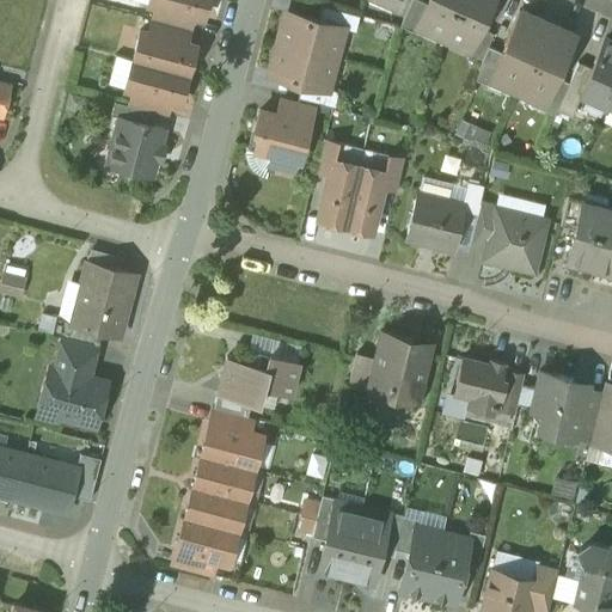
[(207,0),(148,0),(147,4),(155,6),(194,17),(203,18),(207,0)]
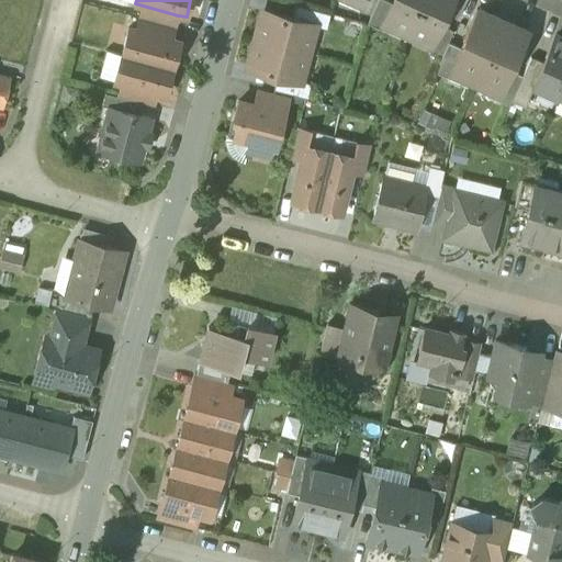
[(364,0),(338,0),(338,1),(361,10),(364,0)]
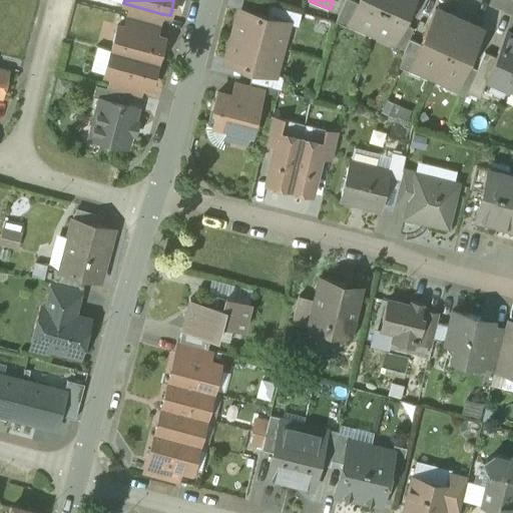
[(358,3),(351,0),(344,0),(335,21),(348,27),(352,18),(351,18),(358,3)]
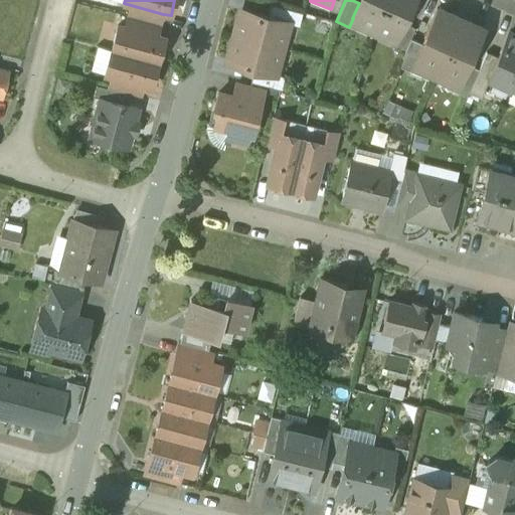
[(359,0),(359,3),(352,18),(353,18),(349,27),(369,39),(386,0),(359,0)]
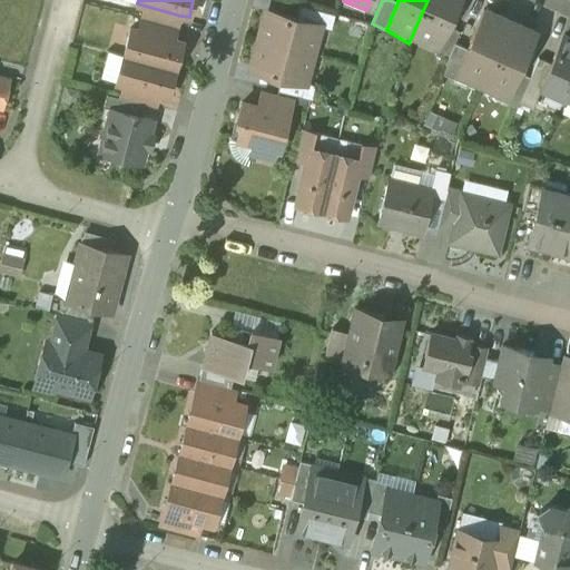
[(428,0),(409,43),(433,51),(438,41),(439,41),(446,26),(457,0),(428,0)]
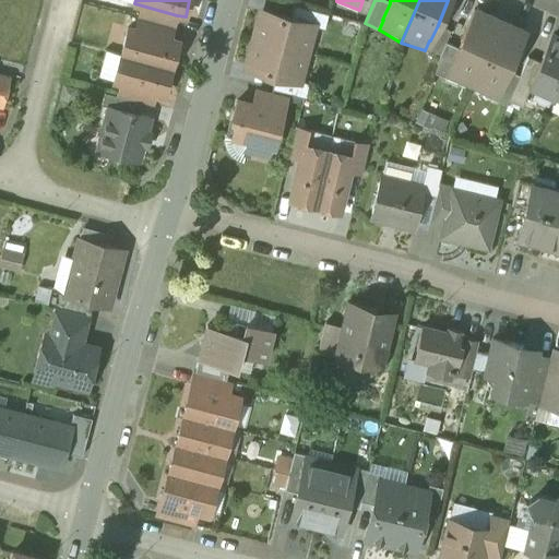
[(177,15),(142,6),(139,18),(174,27),(177,15)]
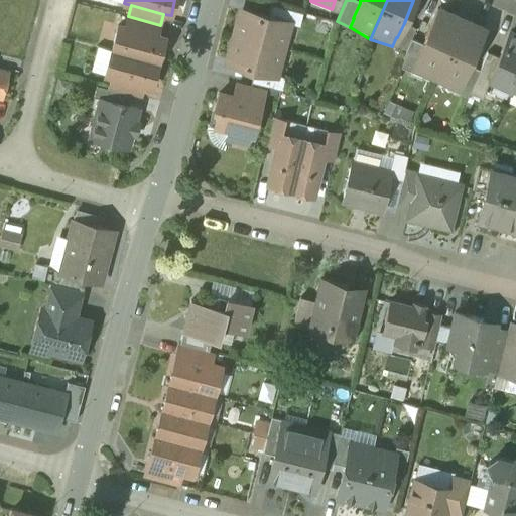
[(303,13),(272,5),(269,17),(288,22),(288,24),(299,27),(303,13)]
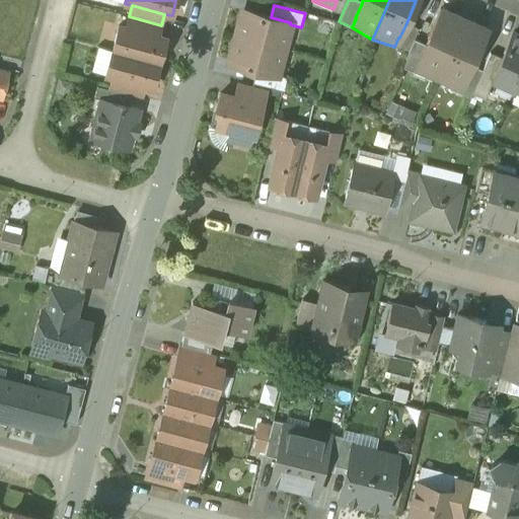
[(458,17),(440,9),(425,44),(415,65),(416,65),(460,86),(461,86),(471,66),(487,30),(469,22),(470,20),(459,15),(458,17)]
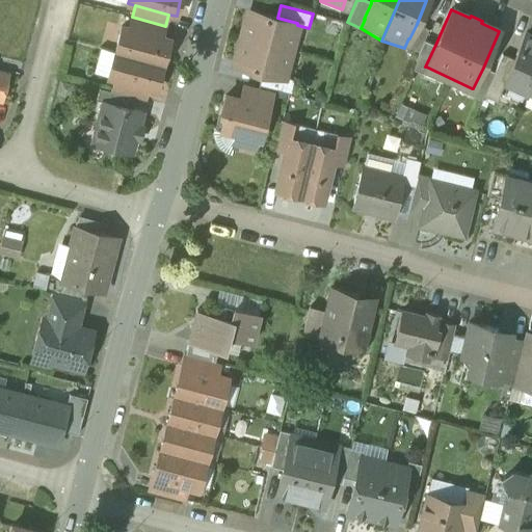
[(277,18),(250,10),(243,37),(291,50),(297,25),(297,23),(277,18)]
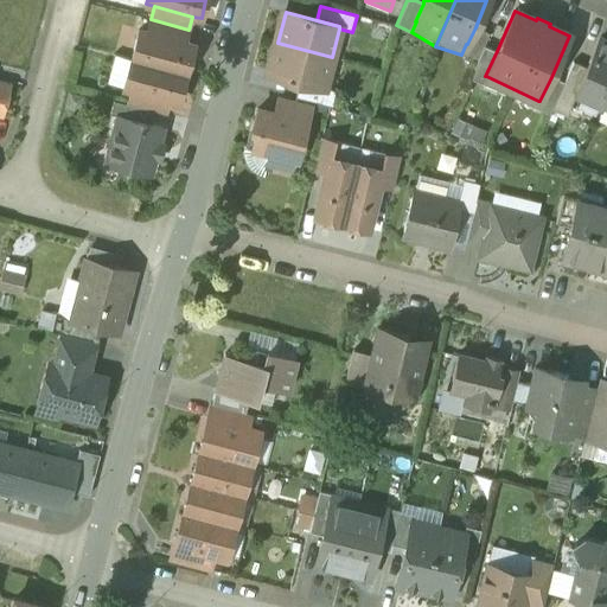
[(189,30),(151,19),(147,33),(185,43),(189,30)]
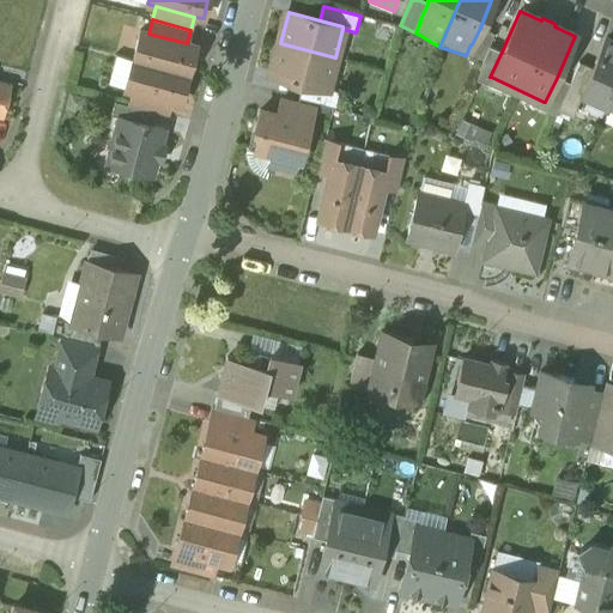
[(493,34),(480,28),(472,44),(471,44),(466,55),(481,61),(489,46),(493,34)]
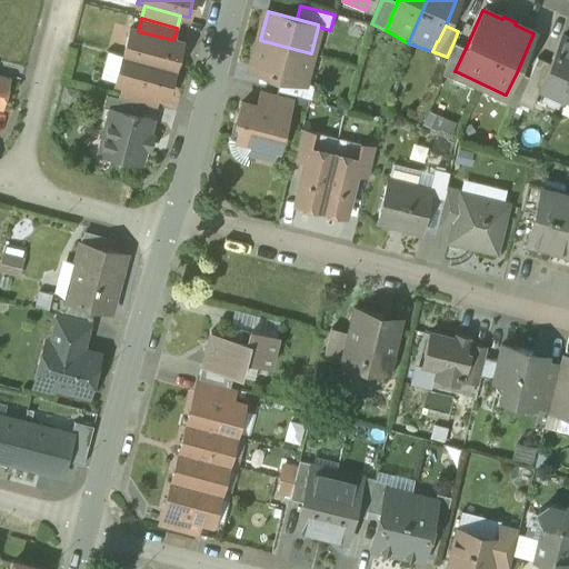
[(138,31),(130,29),(123,56),(175,69),(182,43),(138,31)]
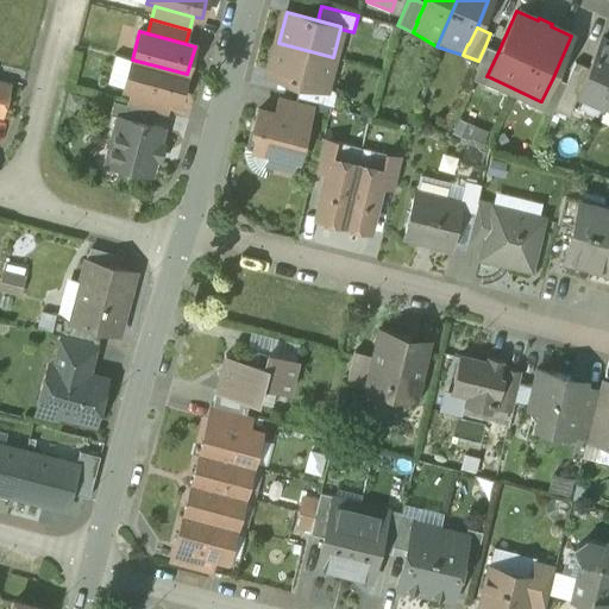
[(608,99),(608,42),(601,38),(588,67),(577,92),(578,93),(607,105),(608,99)]
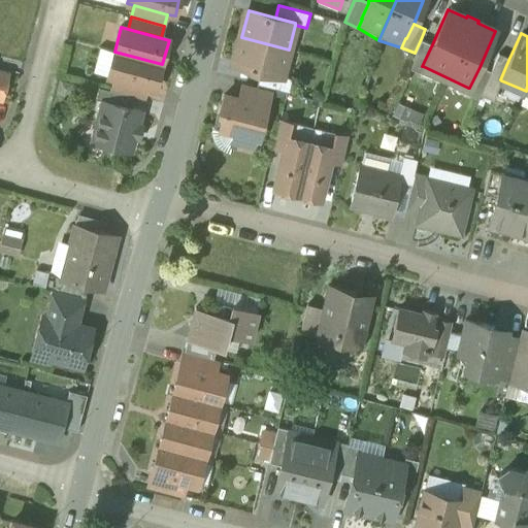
[(289,50),(241,37),(234,65),(261,72),(282,77),(282,75),(289,50)]
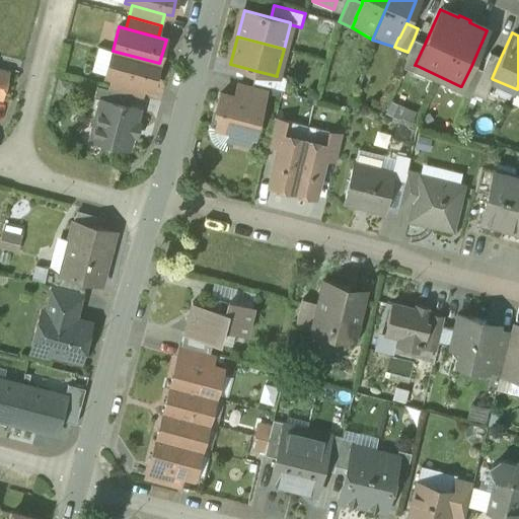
[(425,44),(414,39),(408,52),(400,66),(413,72),(416,65),(415,65),(425,44)]
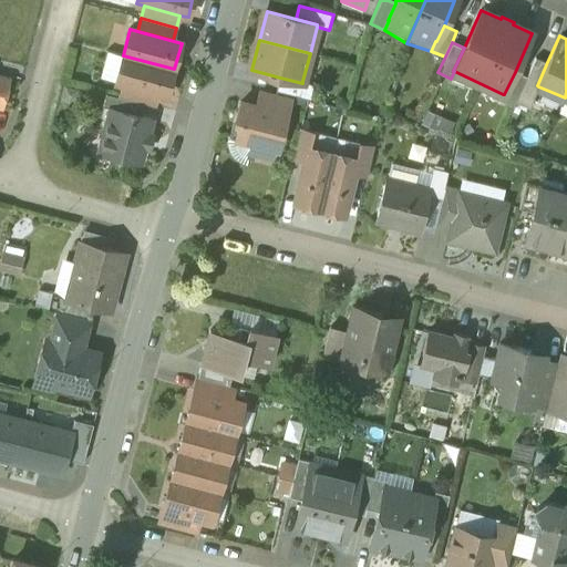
[(174,69),(123,55),(116,82),(124,84),(160,93),(167,95),(174,69)]
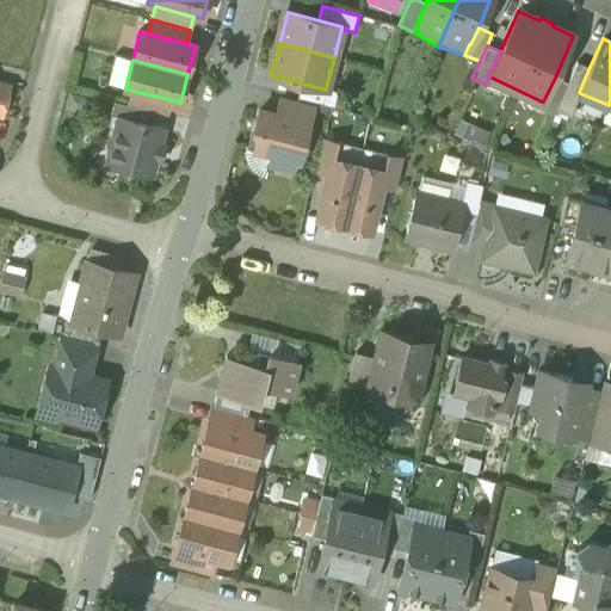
[(567,82),(555,109),(569,116),(580,93),(579,92),(590,67),(576,62),(567,82)]
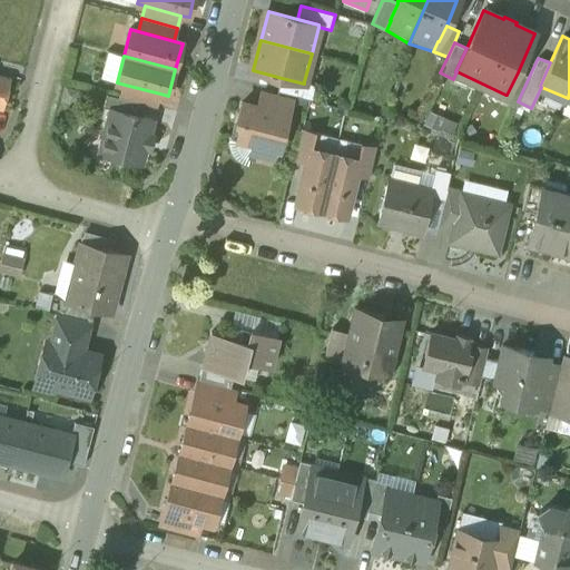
[(518,72),(507,95),(505,95),(502,101),(516,107),(518,101),(529,77),(518,72)]
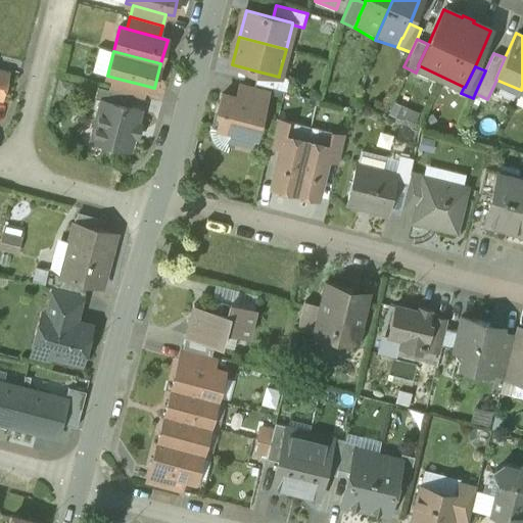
[(279,77),(258,72),(255,84),(287,92),(290,78),(279,75),(279,77)]
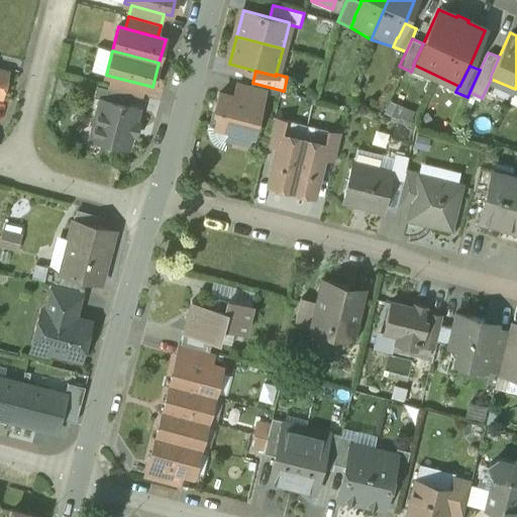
[(145,85),(113,77),(109,89),(131,95),(142,97),(145,85)]
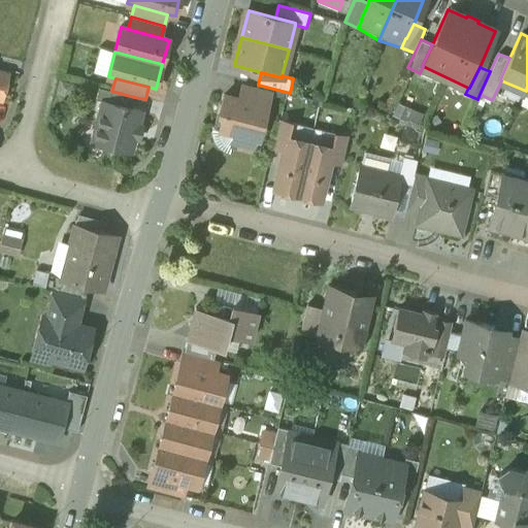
[(271,94),(242,87),(239,99),(268,106),(271,94)]
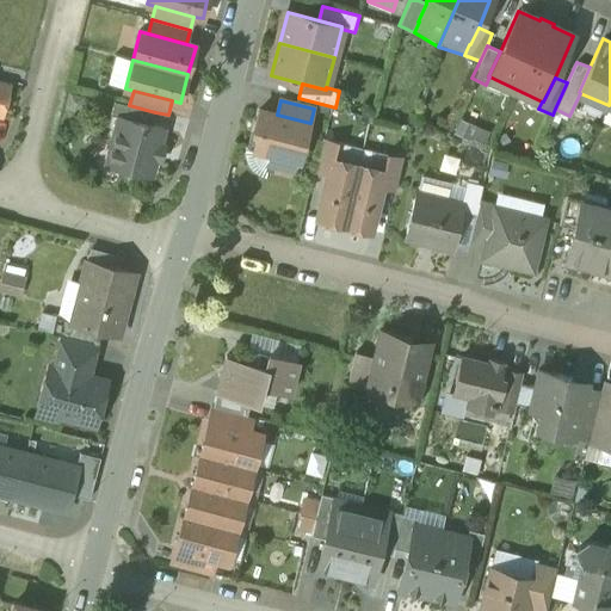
[(129,105),(113,102),(110,115),(119,117),(152,125),(155,112),(129,105)]
